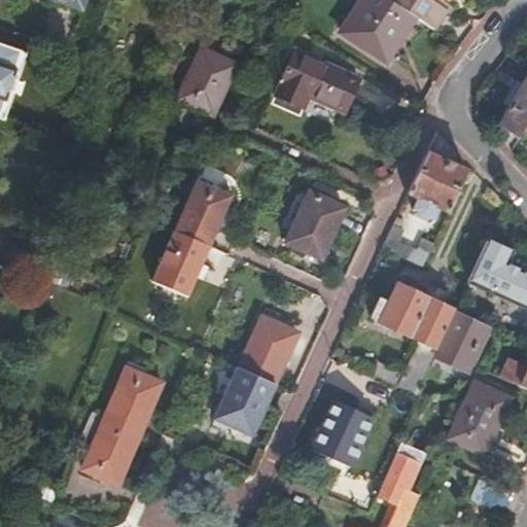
[(50,0),(78,10),(81,0),(50,0)]
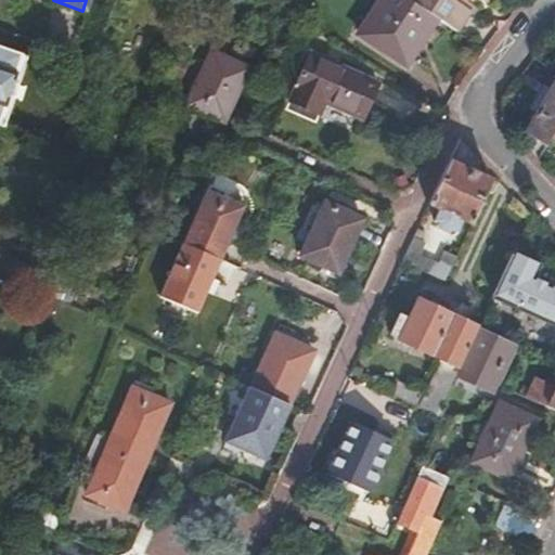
[(410,0),(378,0),(357,35),(396,60),(416,28),(425,34),(436,16),(410,0)]
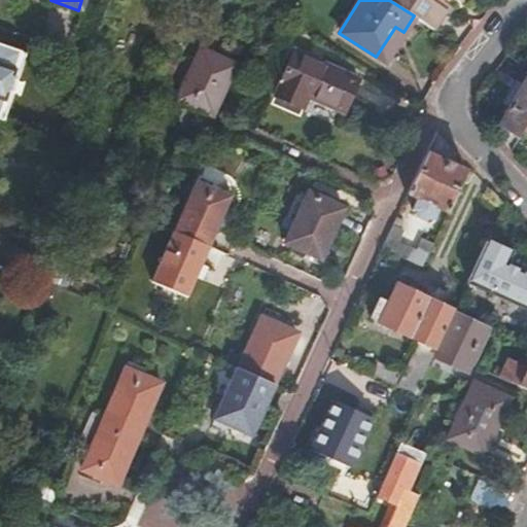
[(389,0),(414,15),(430,27),(443,8),(435,4),(437,0),(456,0),(459,1),(459,0),(389,0)]
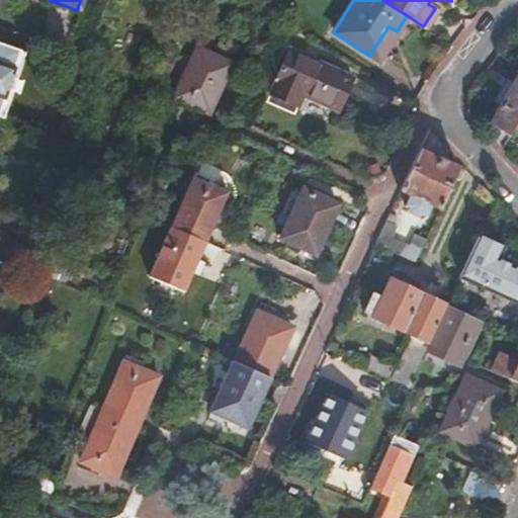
[(430,0),(428,4),(435,8),(446,15),(448,11),(436,2),(436,0),(430,0)]
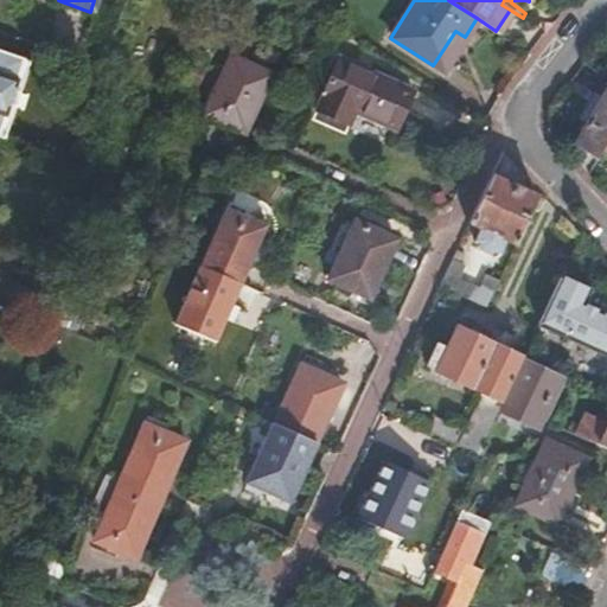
[(445,72),(465,37),(455,31),(433,65),(445,72)]
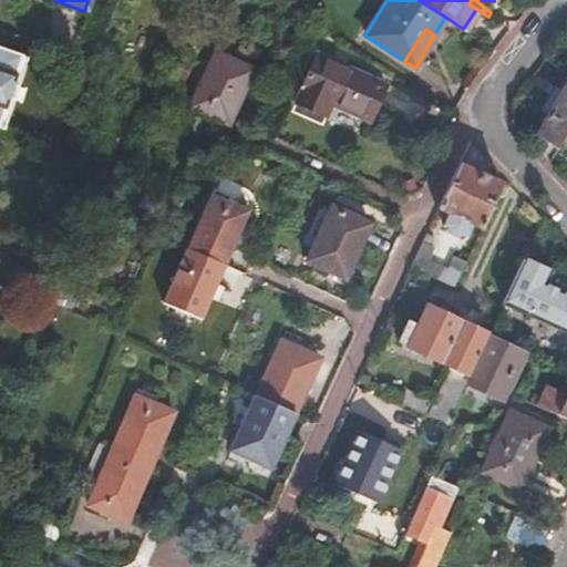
[(0,125),(4,127),(27,58),(0,49),(0,125)]
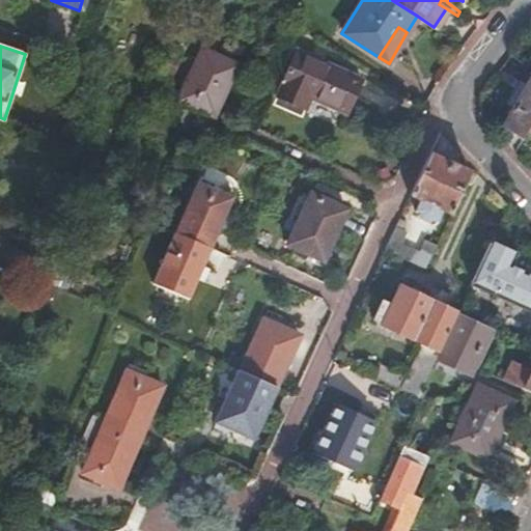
[(203,48),(182,101),(219,116),(240,63),(203,48)]
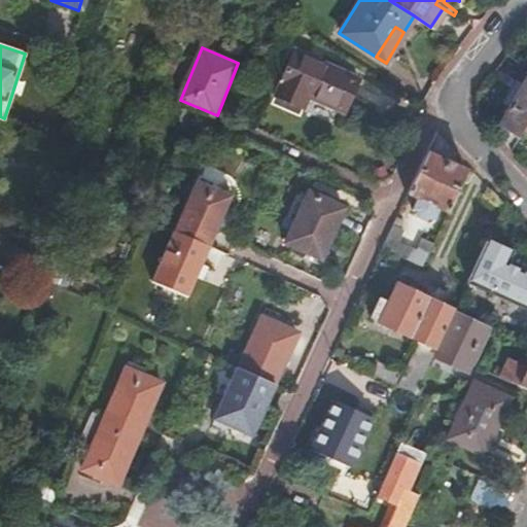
[(293,49),(273,95),(303,108),(309,96),(342,111),(357,79),(293,49)]
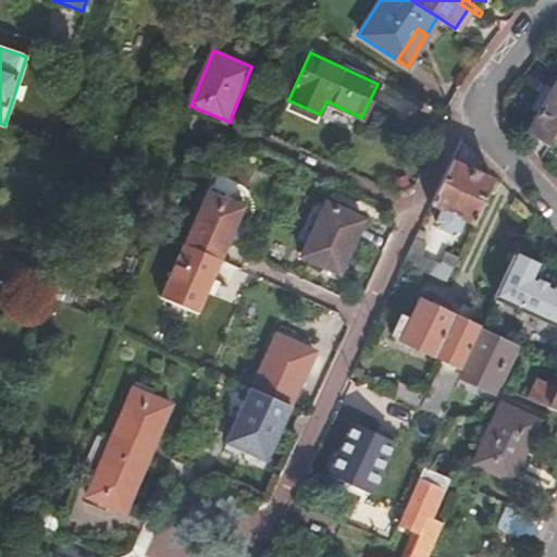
[(546,143),(556,124),(556,81),(527,132),(546,143)]
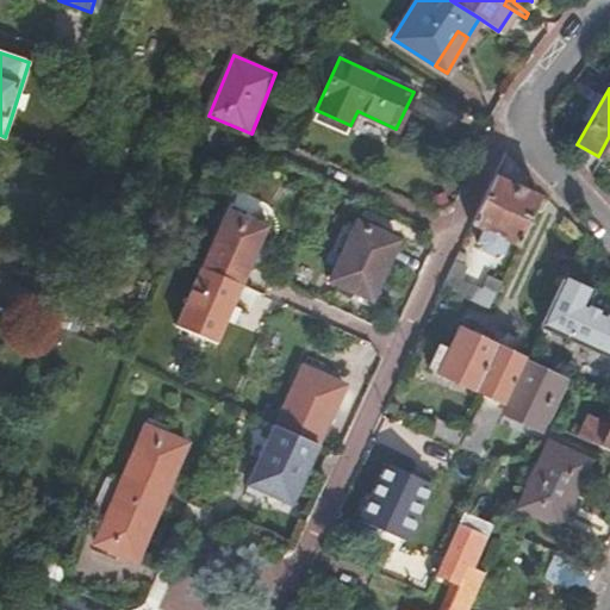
[(609,136),(598,156),(593,165),(609,172),(609,136)]
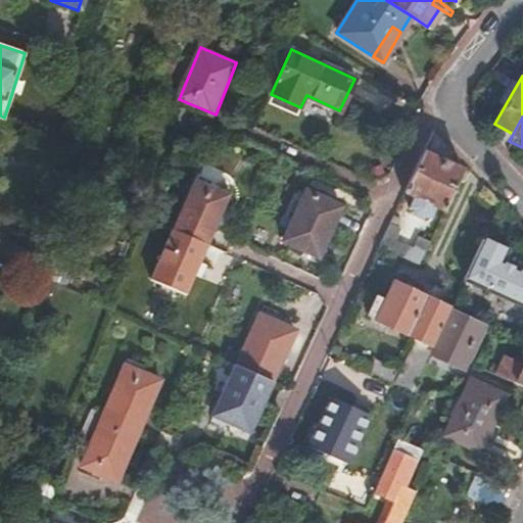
[(420,151),(402,189),(412,193),(409,200),(406,206),(428,217),(434,203),(444,207),(462,170),(420,151)]
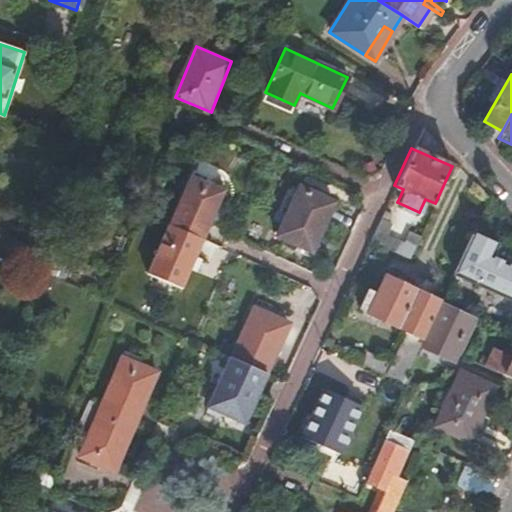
[(192,170),(169,222),(202,237),(226,185),(192,170)]
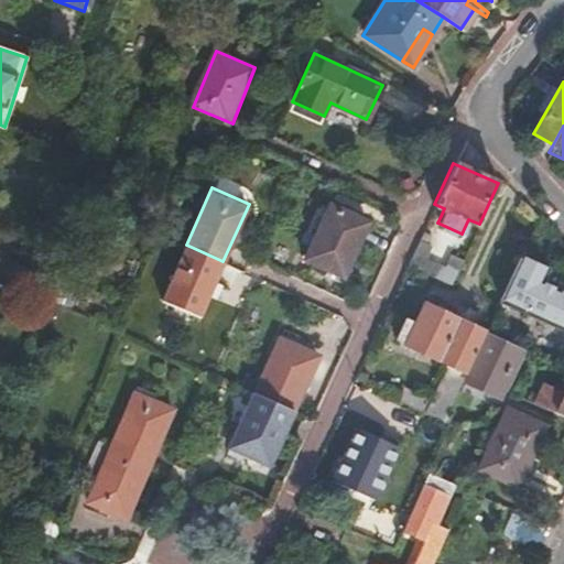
[(329,204),(304,260),(342,275),(367,219),(329,204)]
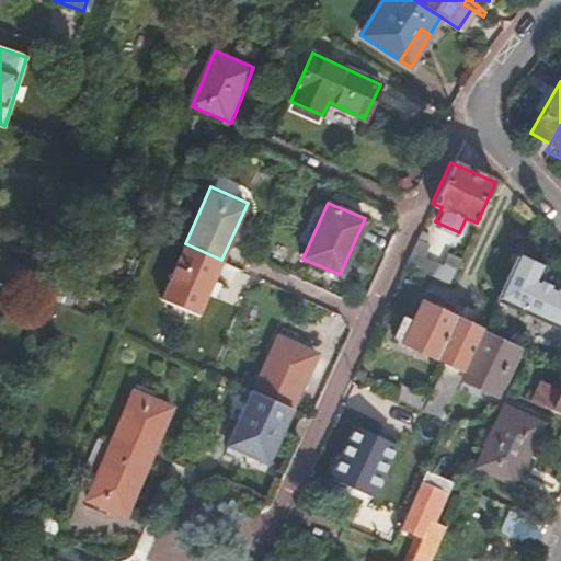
[(432,203),(428,209),(419,233),(428,238),(423,249),(447,259),(453,248),(464,252),(477,222),(466,218),(459,232),(435,221),(438,215),(442,207),(432,203)]
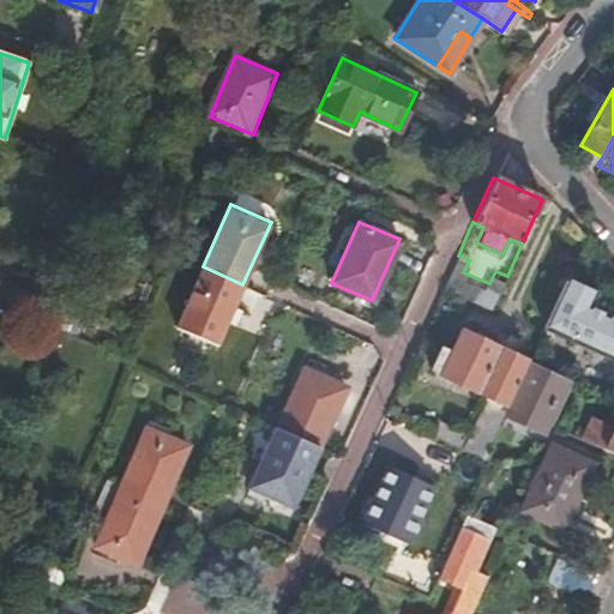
[(469,260),(458,256),(446,282),(495,304),(507,276),(495,271),(489,283),(463,272),(469,260)]
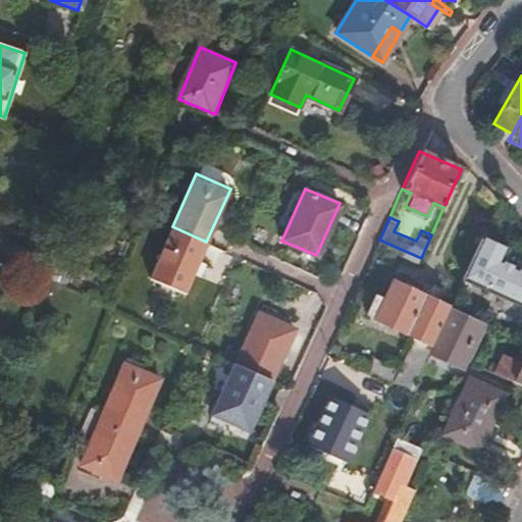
[(206,242),(172,226),(151,275),(184,290),(206,242)]
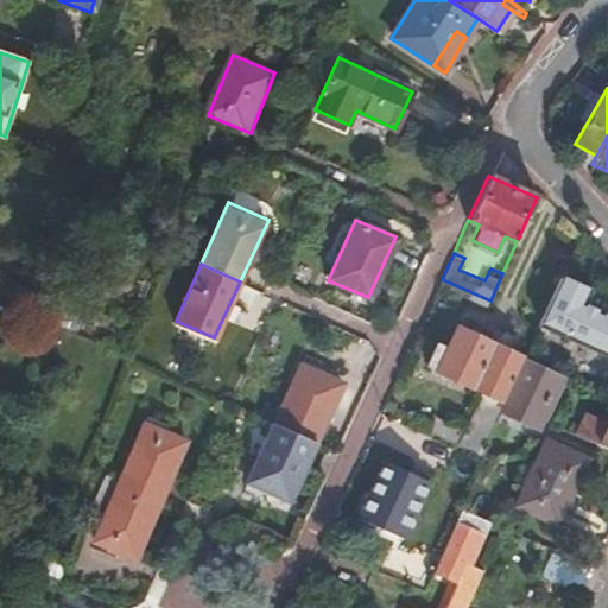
[(593,289),(562,276),(540,321),(607,352),(607,348),(607,312),(586,303),(593,289)]
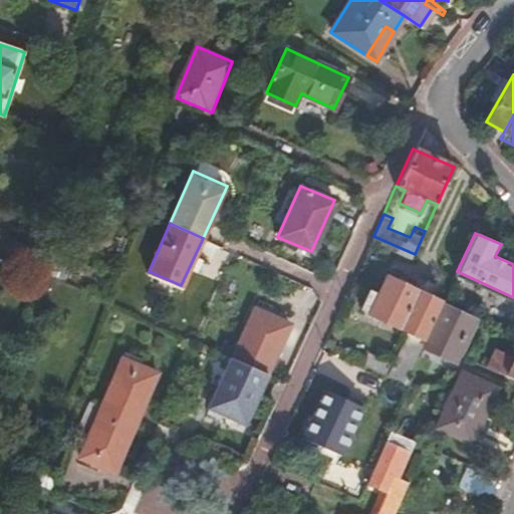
[(427,339),(444,299),(383,272),(374,291),(366,287),(357,307),(427,339)]
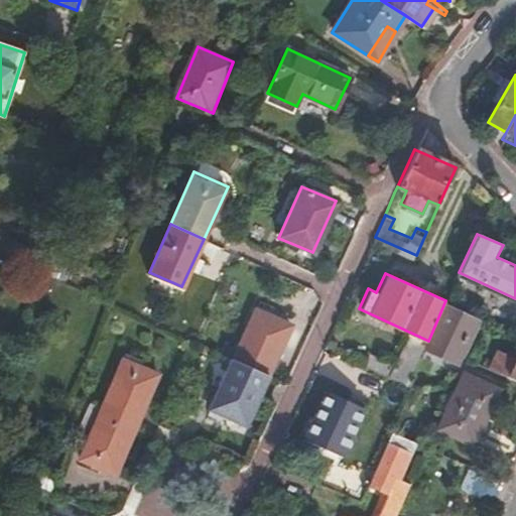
[(428,341),(422,353),(457,369),(481,316),(445,300),(428,341)]
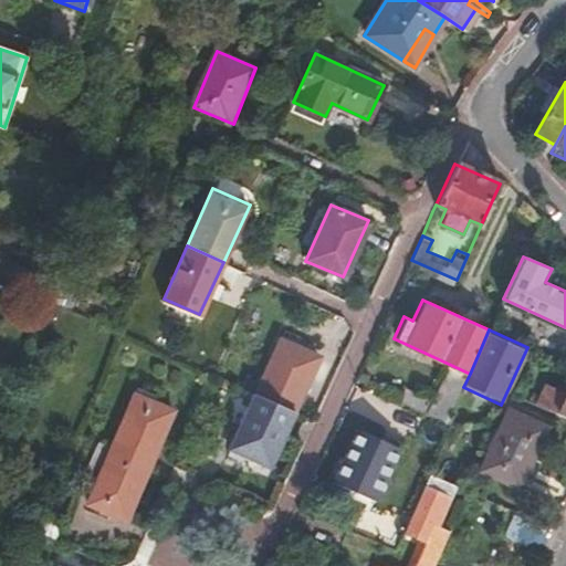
[(253,391),(293,409),(317,356),(276,338),(253,391)]
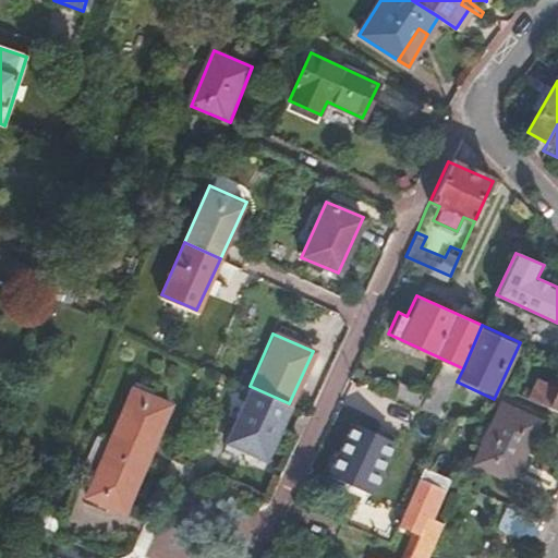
[(557,364),(545,359),(528,398),(557,411),(557,364)]
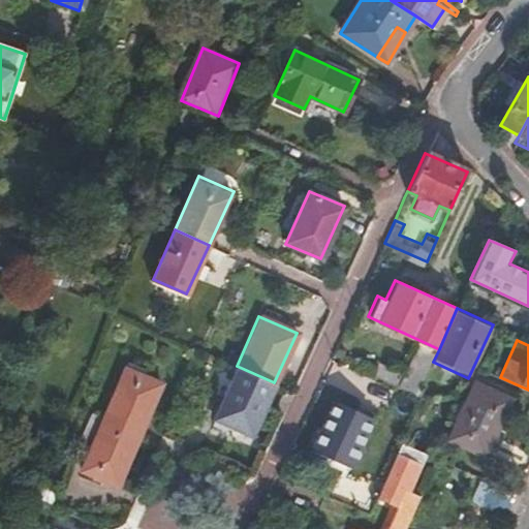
[(237,366),(223,360),(212,384),(226,390),(215,415),(228,423),(251,433),(274,382),(237,366)]
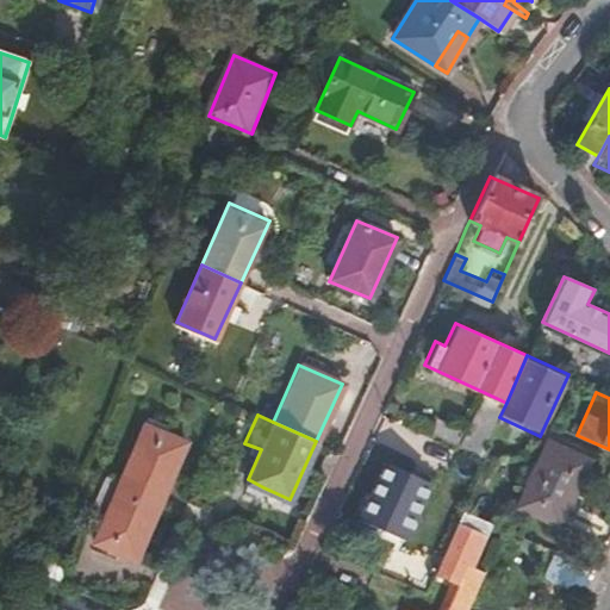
[(151,424),(125,486),(166,504),(192,441),(151,424)]
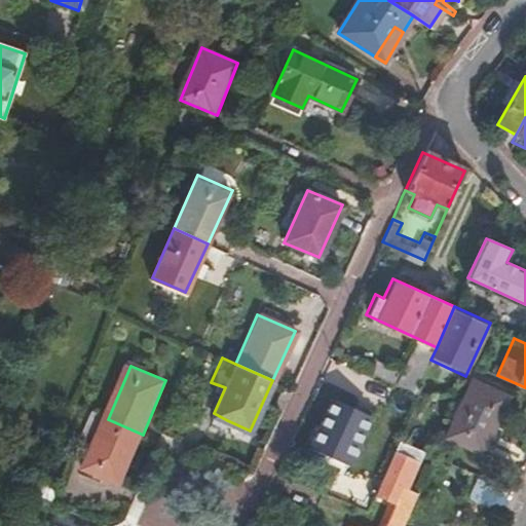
[(468,381),(443,438),(481,454),(506,398),(468,381)]
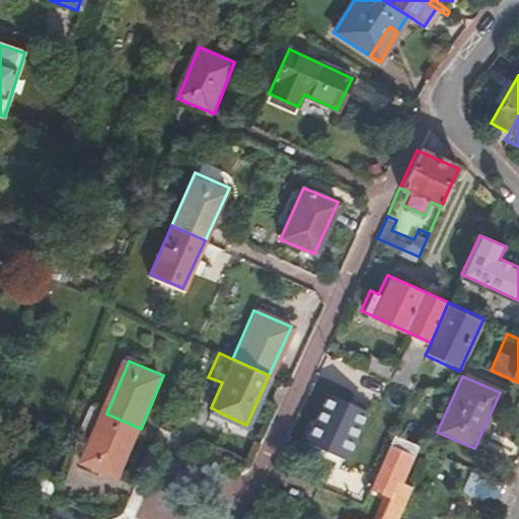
[(326,390),(310,430),(304,445),(340,462),(365,408),(326,390)]
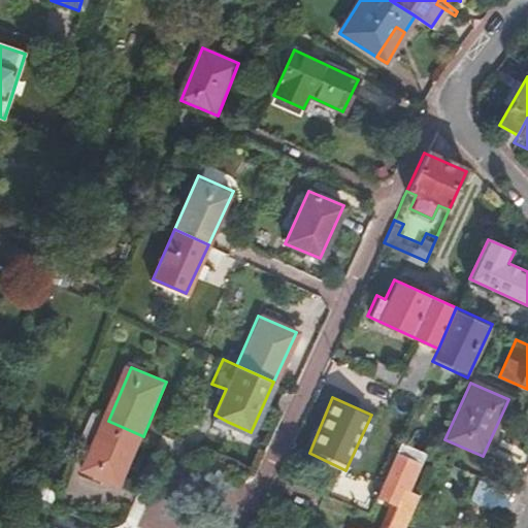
[(225,428),(228,422),(215,415),(211,422),(225,428)]
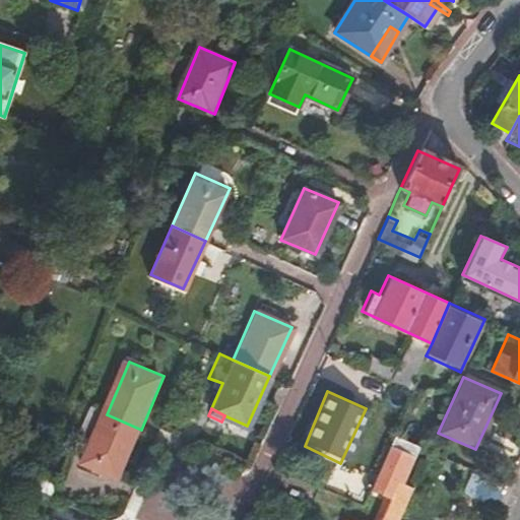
[(141,430),(107,414),(86,465),(120,479),(141,430)]
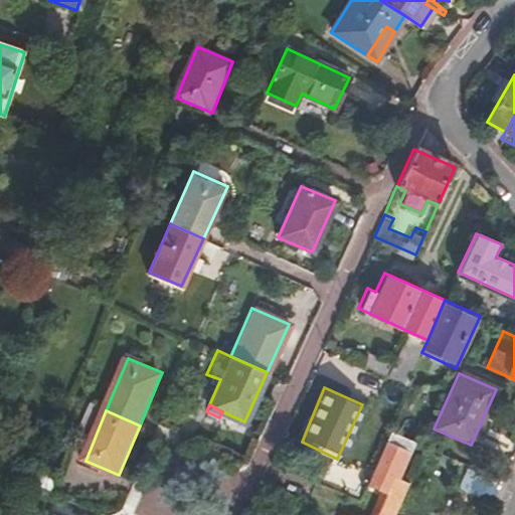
[(302,442),(308,426),(299,422),(292,438),(302,442)]
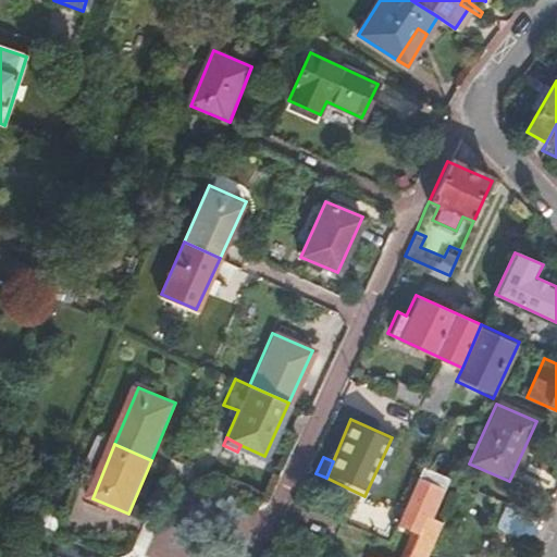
[(422,468),(396,523),(407,528),(415,531),(403,556),(371,556),(370,556),(369,556),(425,556),(444,518),(429,512),(434,499),(431,498),(441,475),(422,468)]
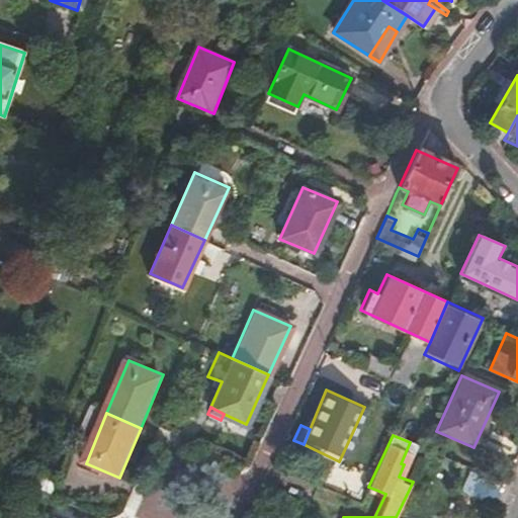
[(495,504),(502,489),(495,486),(496,483),(475,473),(473,476),(467,473),(460,489),(495,504)]
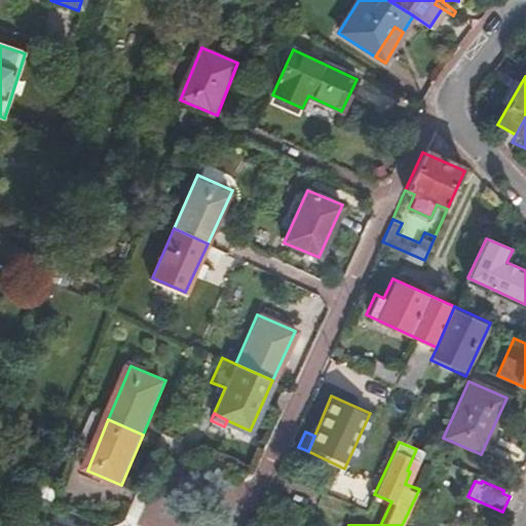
[(380,525),(391,501),(384,498),(372,525),(380,525)]
